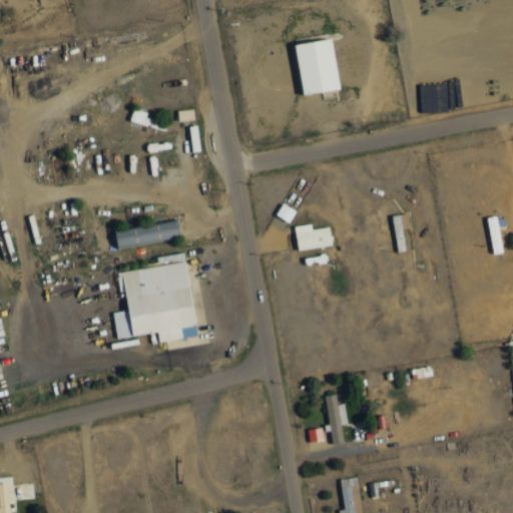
[(284,41),(293,94),(332,87),(323,34),(284,41)]
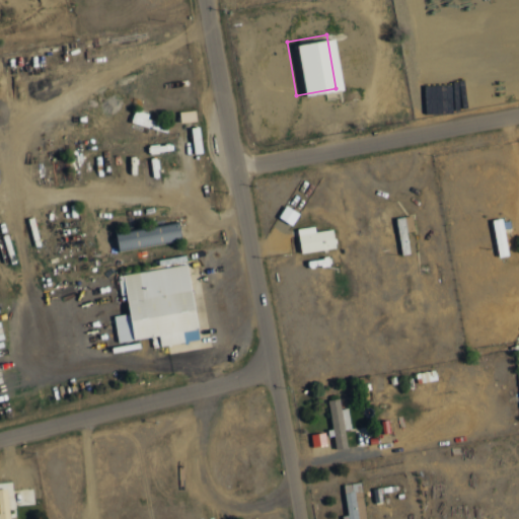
[(419,80),(420,110),(447,109),(447,106),(455,106),(455,79),(419,80)]
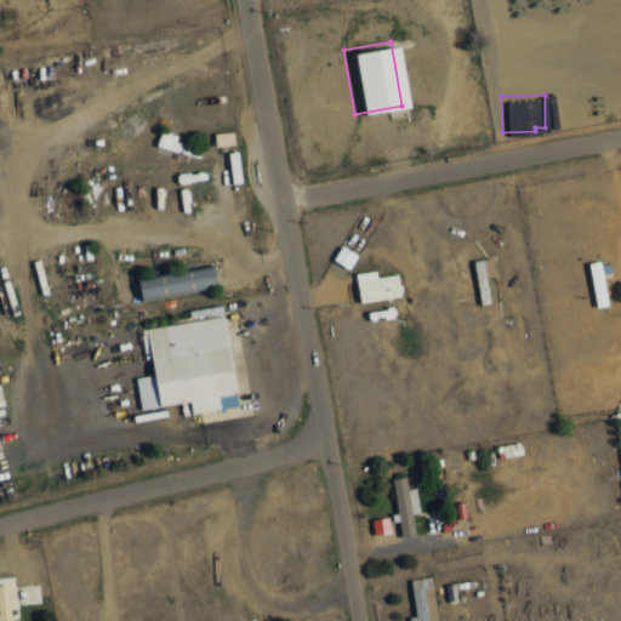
[(157,148),(199,157),(201,148),(176,143),(177,135),(160,131),(157,148)]
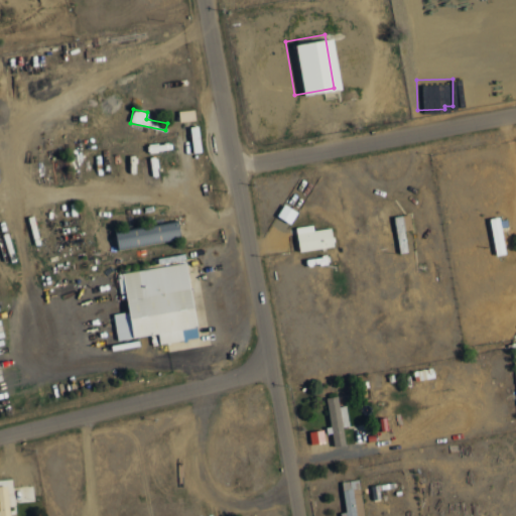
[(179,122),(196,120),(194,109),(178,111),(179,122)]
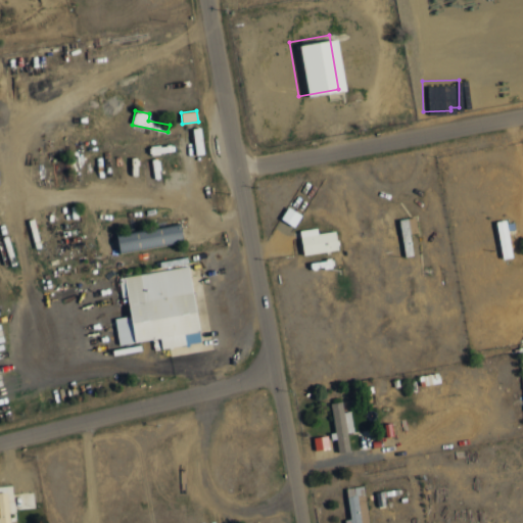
[(280,219),(294,227),(301,215),(288,206),(280,219)]
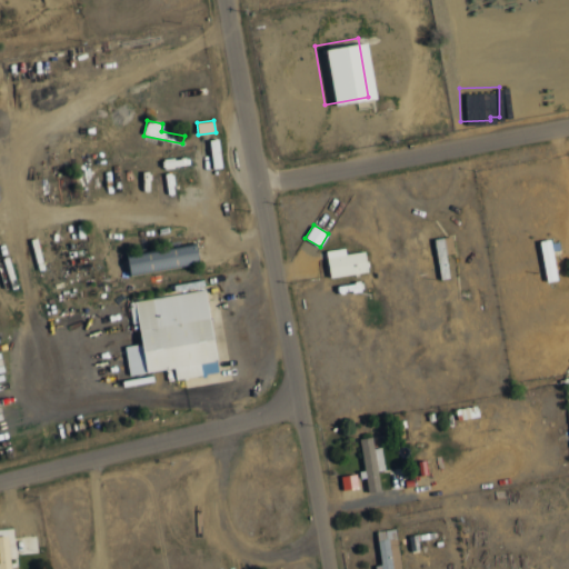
[(542,240),(545,281),(556,280),(552,239),(542,240)]
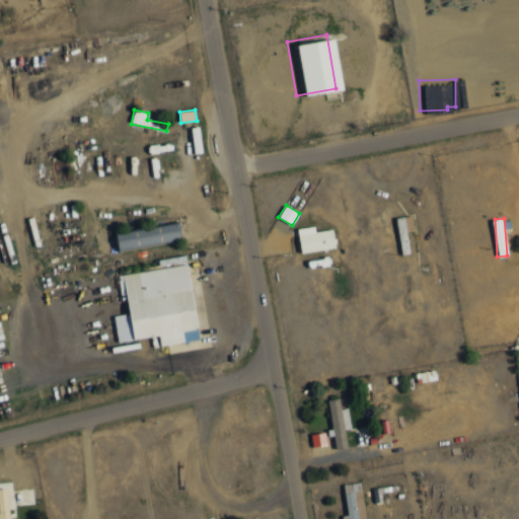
[(118,249),(181,241),(178,224),(116,232),(118,249)]
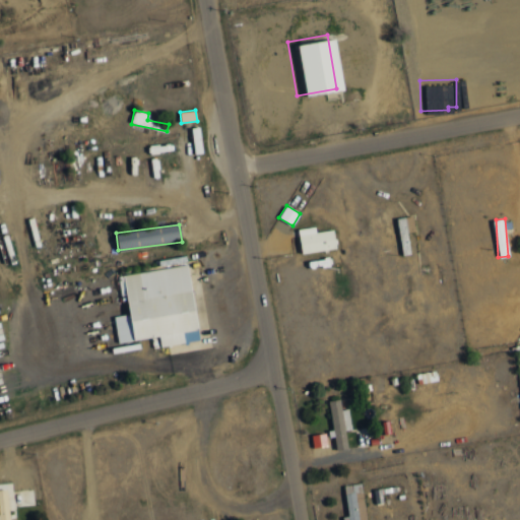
[(334,230),(316,232),(315,226),(299,229),(301,253),(335,249),(334,230)]
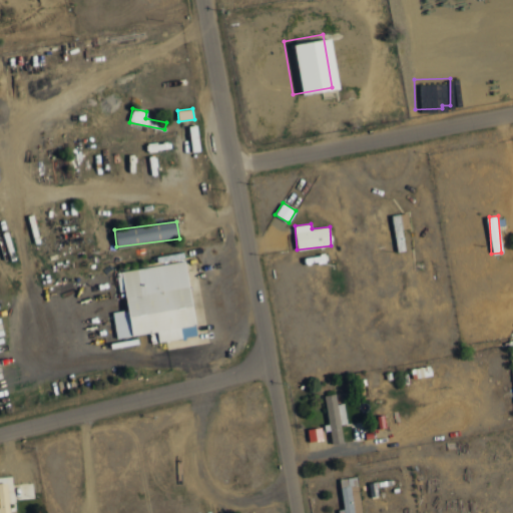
[(116,338),(156,332),(157,342),(196,336),(185,262),(116,272),(119,290),(124,289),(127,310),(112,312),(116,338)]
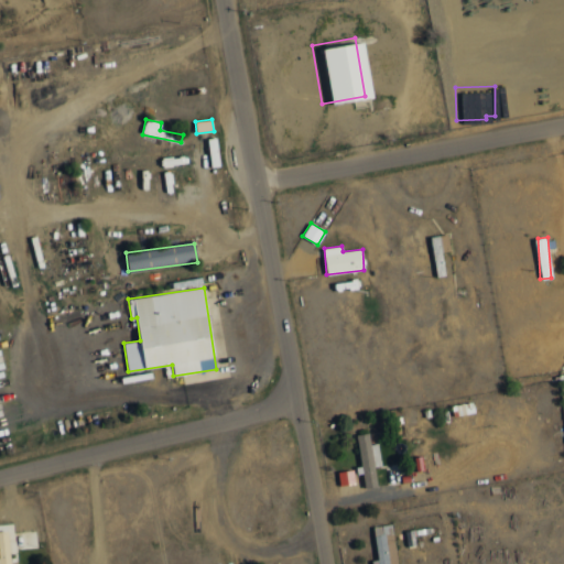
[(358,434),(362,488),(376,487),(375,467),(380,466),(378,444),(370,445),(368,433),(358,434)]
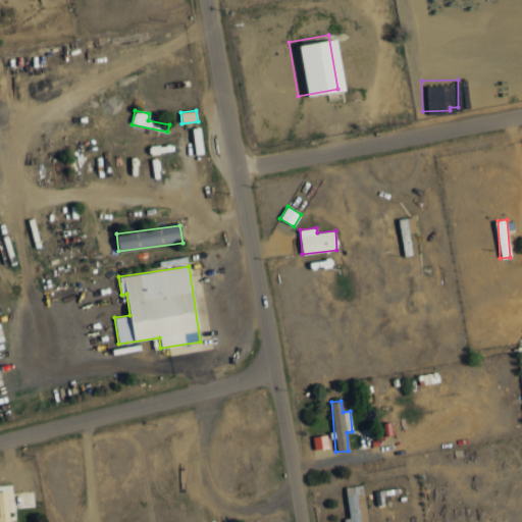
[(327,448),(326,434),(313,436),(314,450),(327,448)]
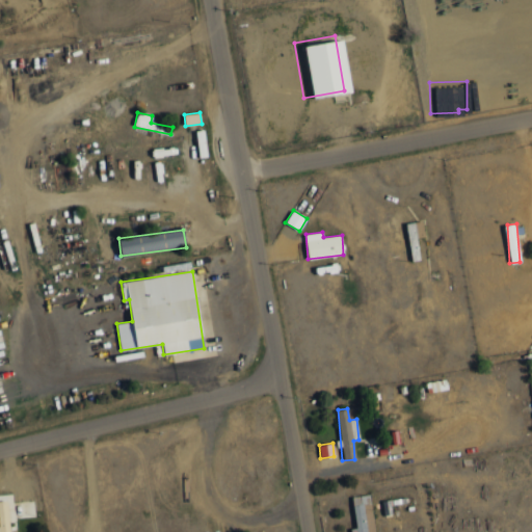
[(352,497),(356,528),(350,529),(350,531),(373,531),(369,495),(352,497)]
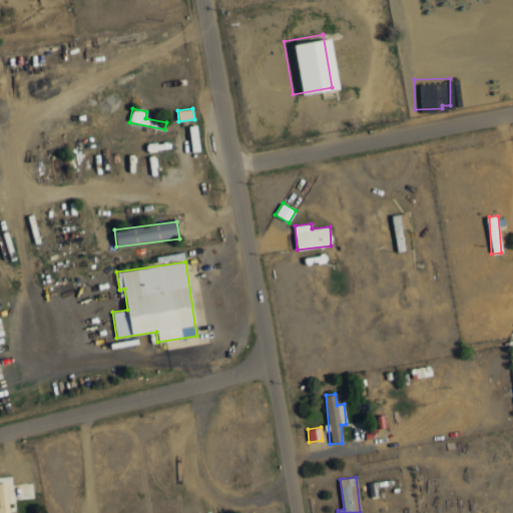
[(0,512),(9,512),(7,482),(0,483),(0,512)]
